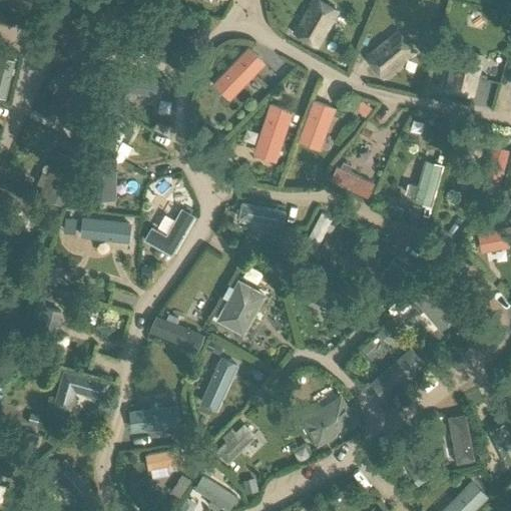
[(0,10),(20,17),(25,4),(15,0),(0,0),(0,10)]
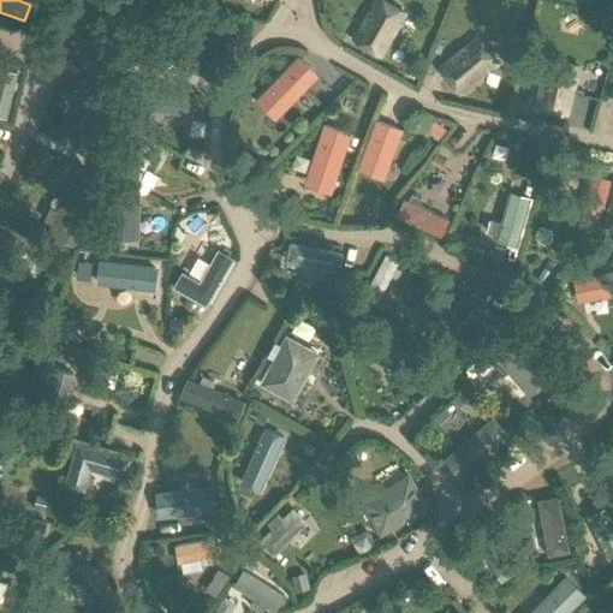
[(388,0),(373,0),(349,40),(381,59),(409,12),(388,0)]
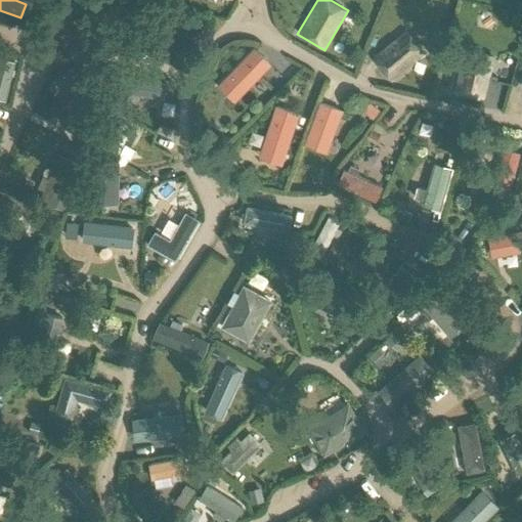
[(393,81),(426,52),(405,29),(373,57),(393,81)]
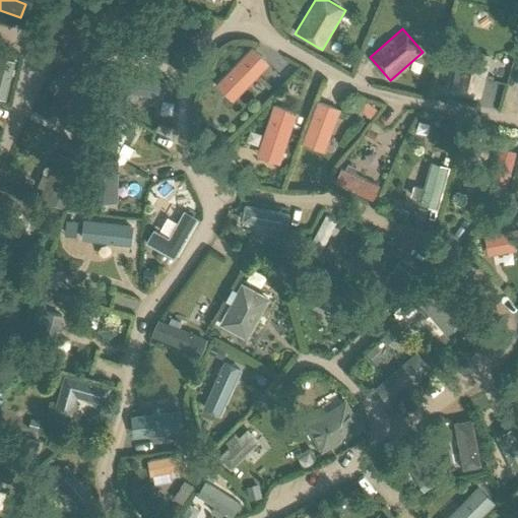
[(461,43),(451,92),(480,99),(491,49),(461,43)]
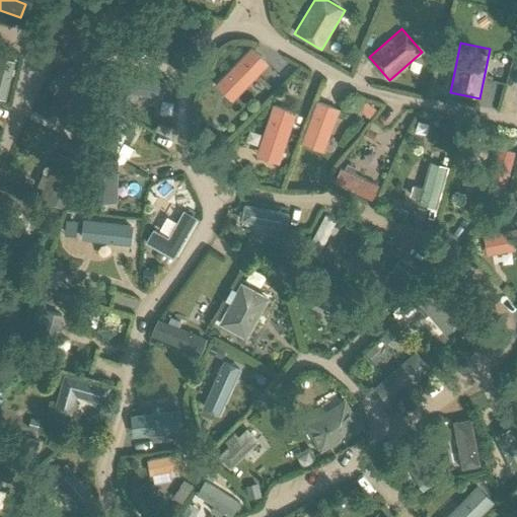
[(251,48),(216,85),(233,101),(269,64),(251,48)]
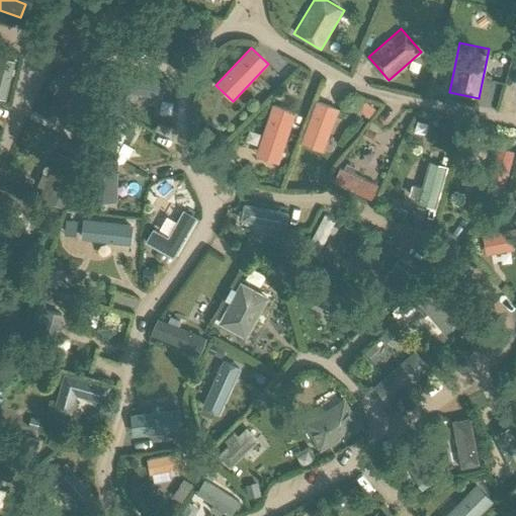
[(0,96),(3,97),(11,61),(0,58),(0,96)]
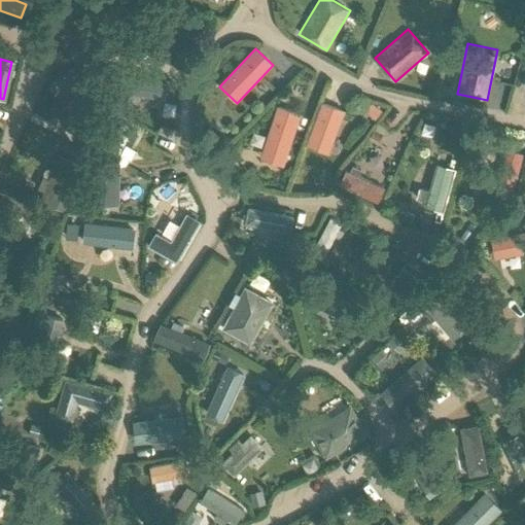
[(78,85),(60,126),(73,132),(92,92),(78,85)]
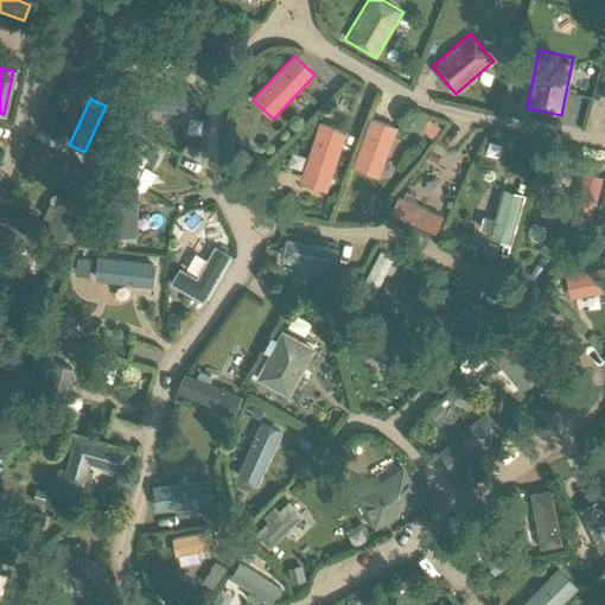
[(370,118),(352,169),(380,178),(397,128),(370,118)]
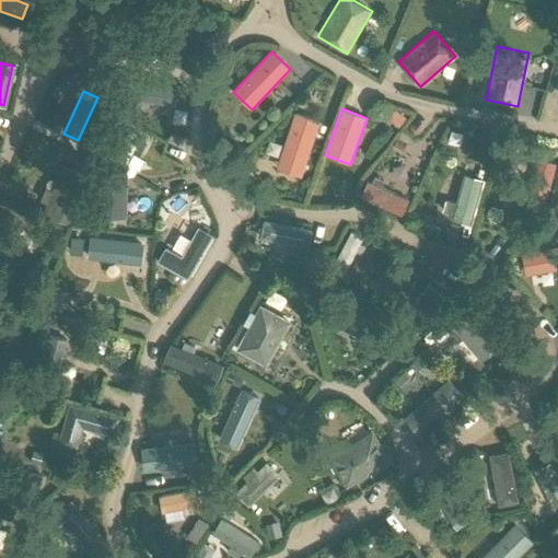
[(282,150),(279,159),(282,163),(299,169),(315,120),(292,113),(289,125),(292,126),(285,149),(282,150)]
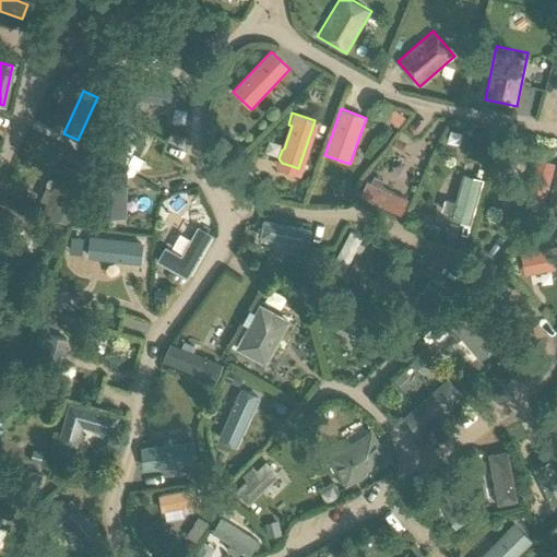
[(126,130),(110,160),(123,166),(131,151),(138,154),(144,143),(138,139),(139,137),(126,130)]
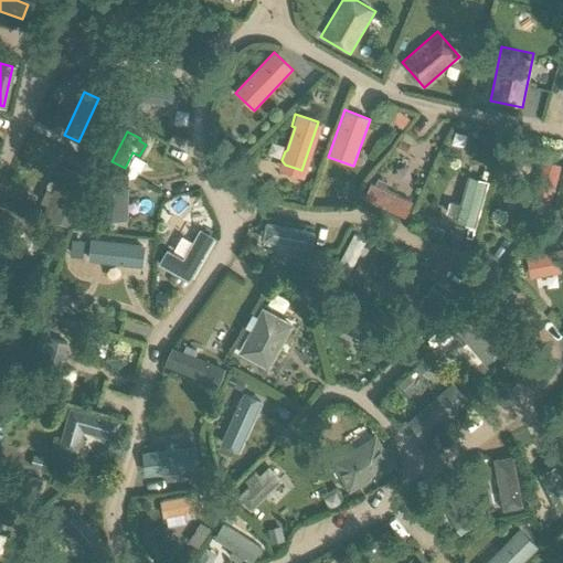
[(535,204),(551,152),(532,147),(516,198),(535,204)]
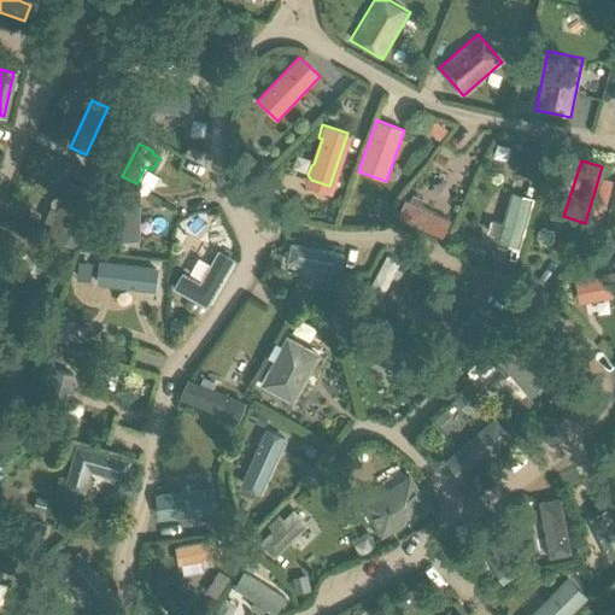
[(498,177),(486,216),(509,223),(521,186),(498,177)]
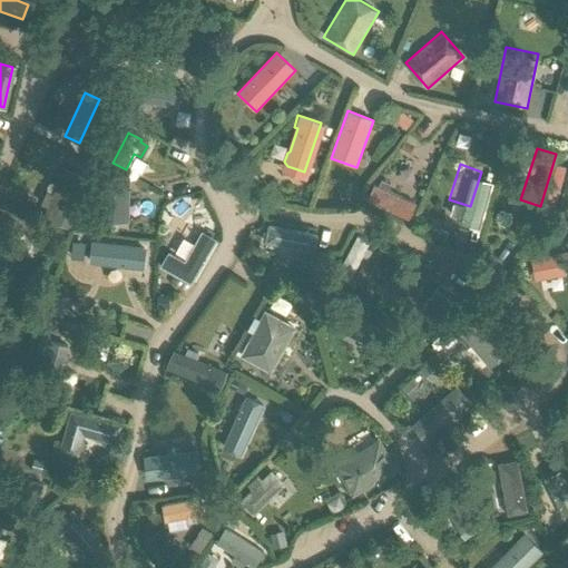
[(62,168),(45,209),(64,217),(64,216),(69,203),(77,206),(82,194),(75,191),(80,176),(62,168)]
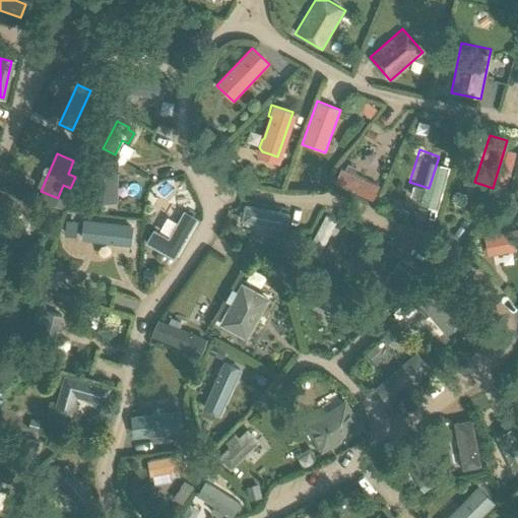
[(219,163),(211,154),(206,159),(214,168),(219,163)]
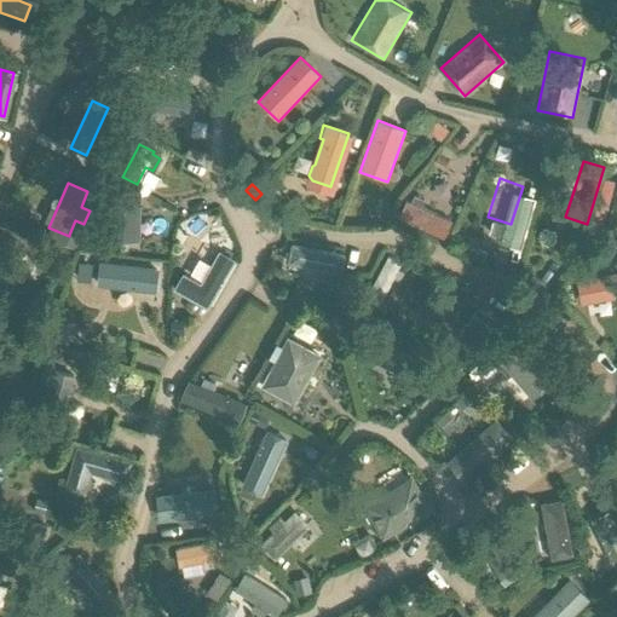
[(111,192),(111,242),(139,242),(139,192),(111,192)]
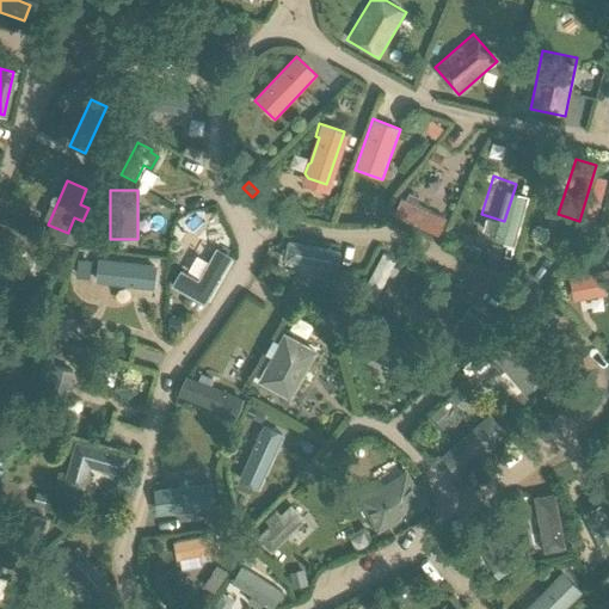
[(408,194),(401,214),(426,223),(435,204),(408,194)]
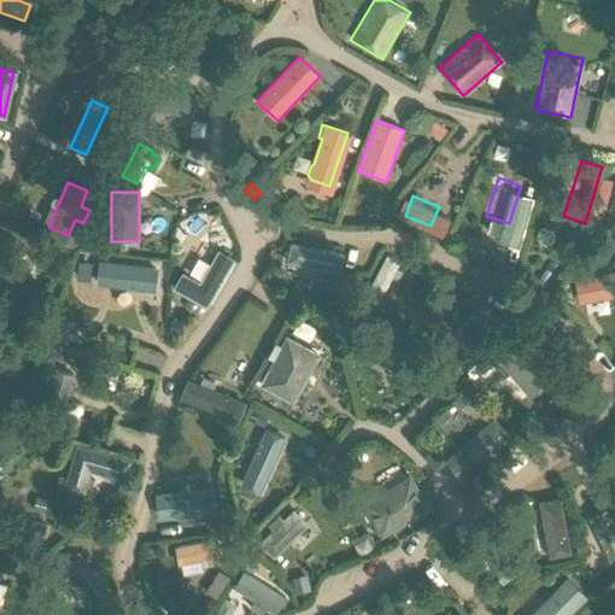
[(292,244),(288,261),(339,271),(343,256),(292,244)]
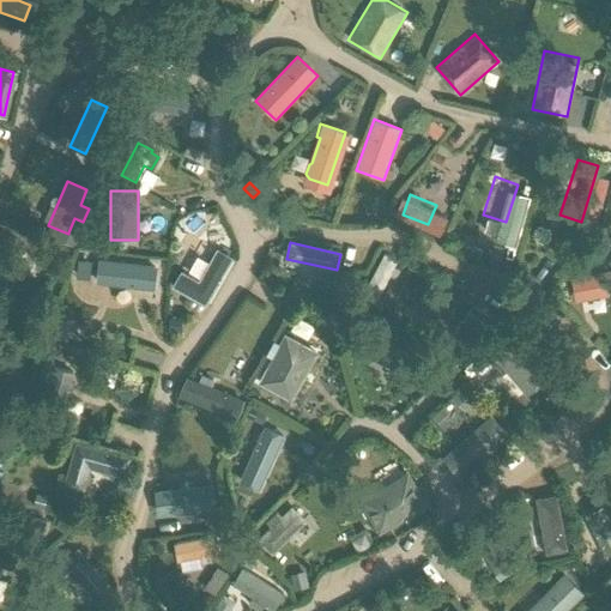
[(181,271),(173,288),(189,297),(182,310),(199,320),(234,258),(217,248),(199,282),(181,271)]
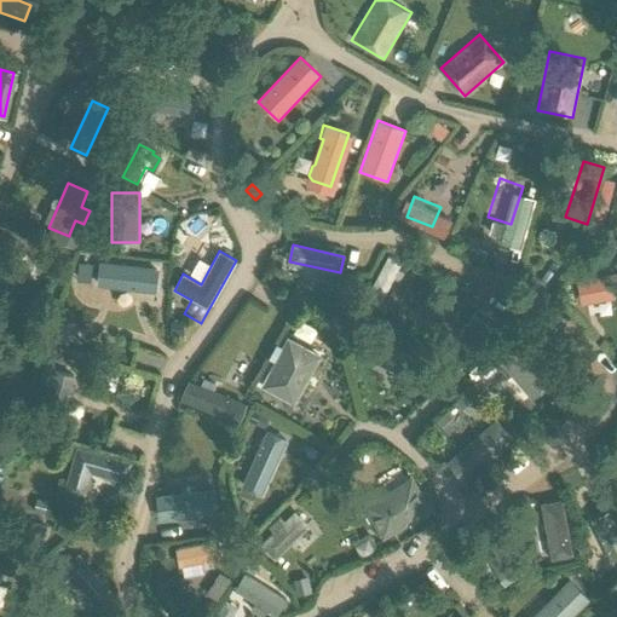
[(566,286),(616,282),(616,255),(565,259),(566,286)]
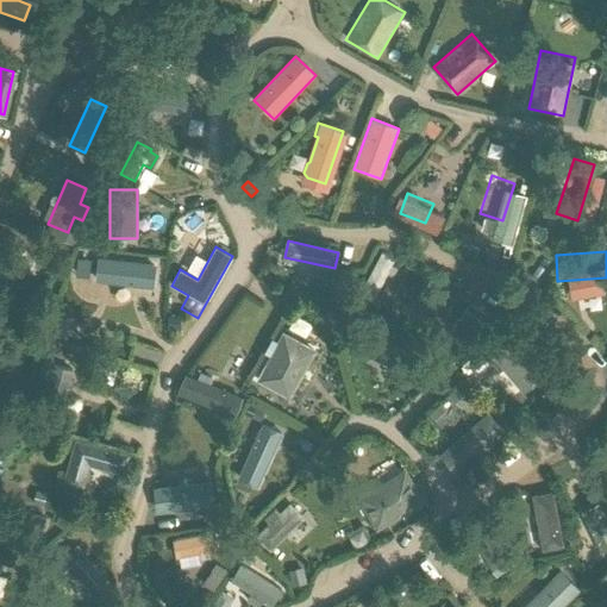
[(300,293),(285,299),(291,312),(306,305),(300,293)]
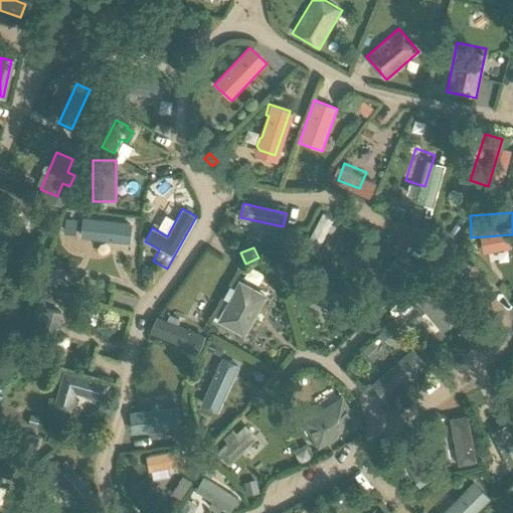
[(433,280),(411,298),(441,331),(462,313),(433,280)]
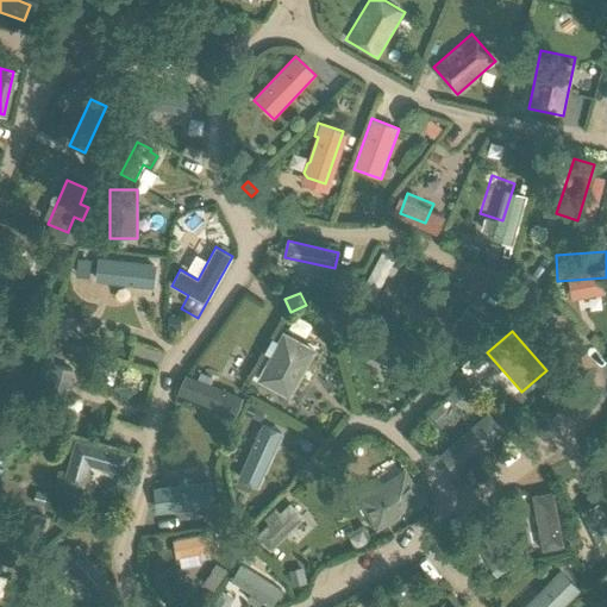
[(281,336),(257,381),(286,398),(311,352),(281,336)]
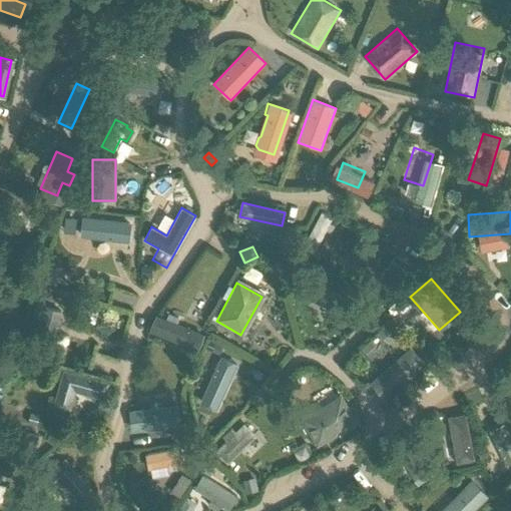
[(47,343),(49,297),(31,296),(28,342),(47,343)]
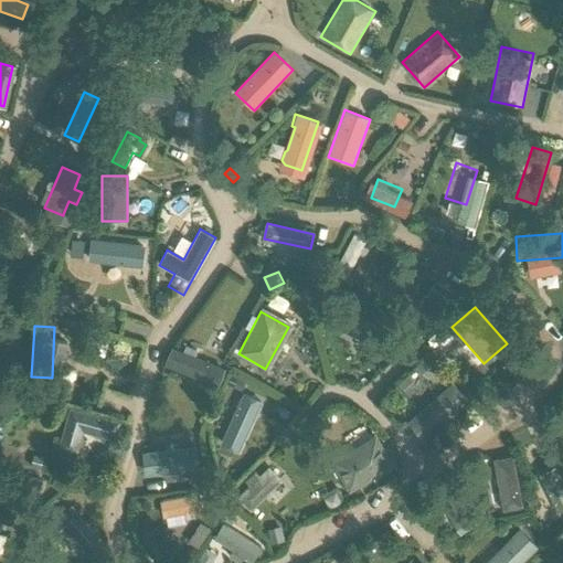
[(198,370),(203,354),(171,341),(165,357),(198,370)]
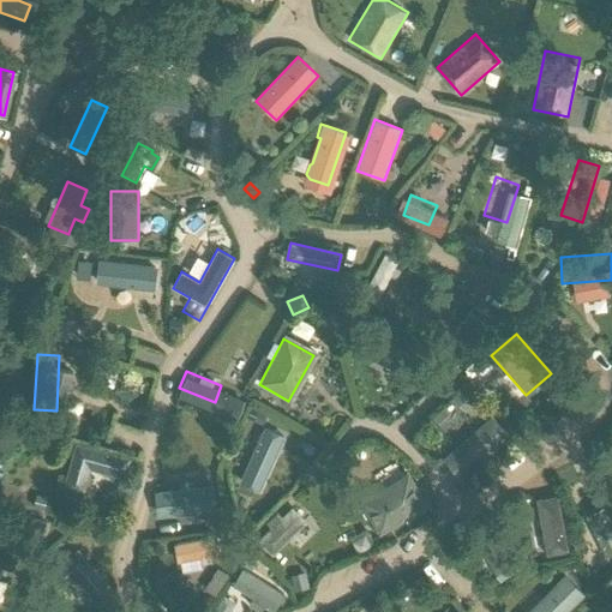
[(467,474),(508,438),(492,420),(483,429),(485,431),(466,448),(462,448),(454,455),(454,459),(467,474)]
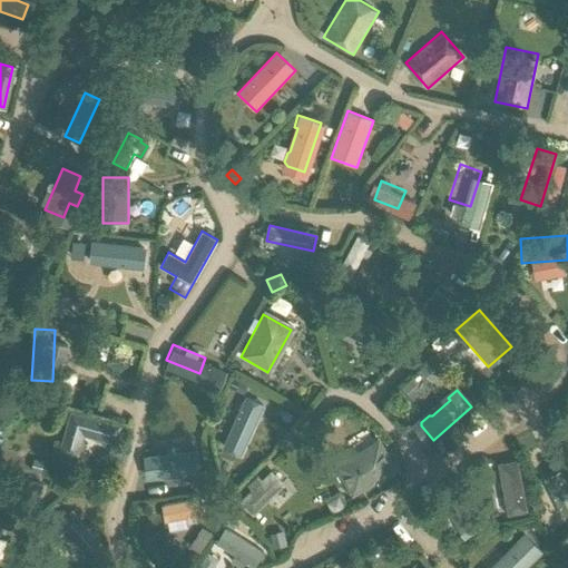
[(69,414),(58,454),(74,459),(80,436),(113,444),(117,428),(69,414)]
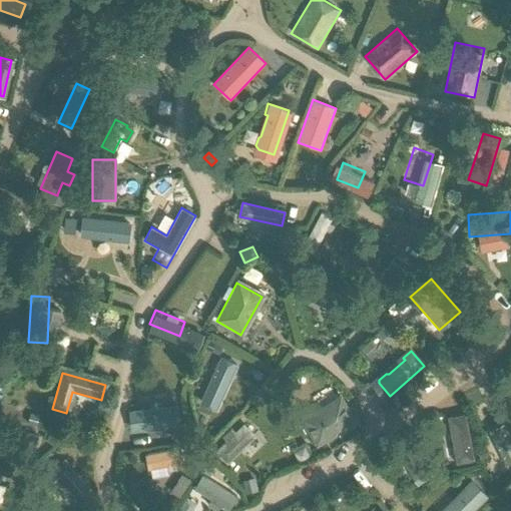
[(339,398),(301,420),(316,445),(353,423),(339,398)]
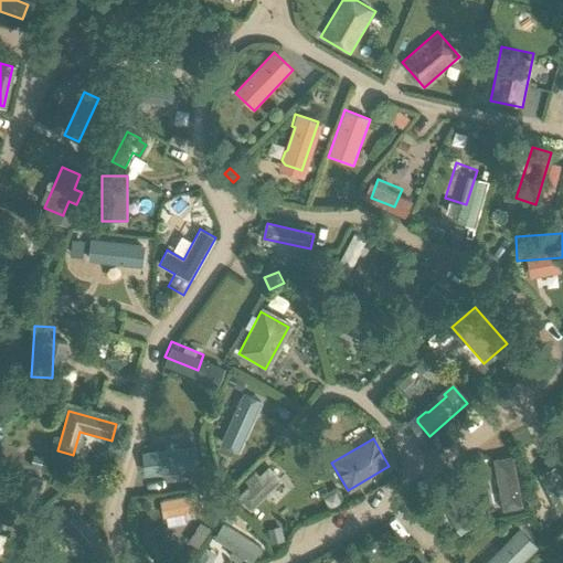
[(254,453),(232,475),(247,490),(269,467),(254,453)]
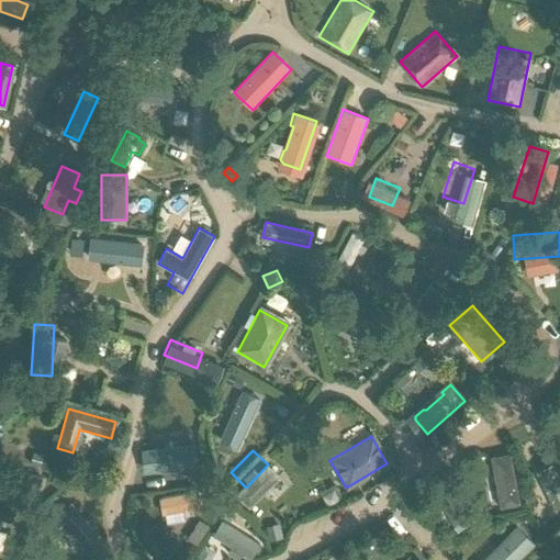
[(183,478),(145,485),(147,500),(187,492),(183,478)]
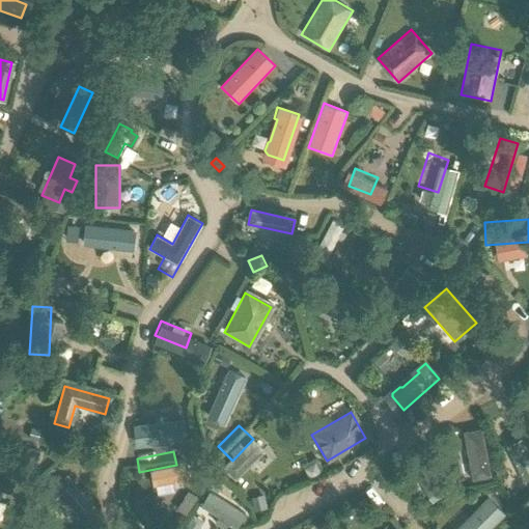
[(67,475),(54,488),(65,500),(60,504),(80,526),(84,522),(87,525),(101,512),(67,475)]
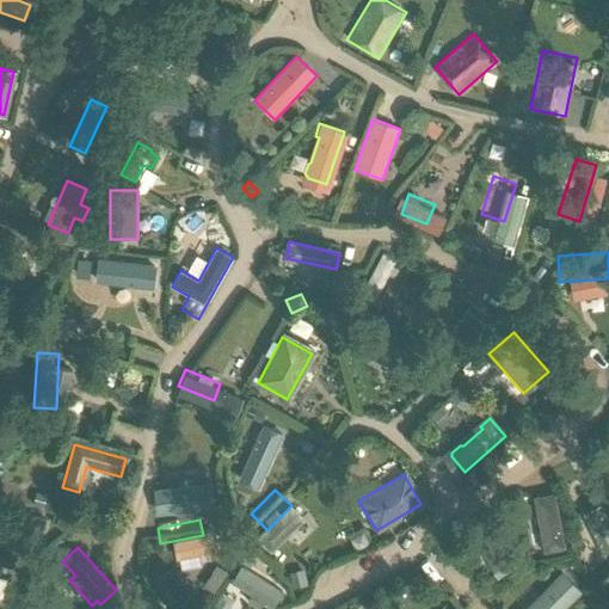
[(220,600),(232,576),(257,589),(265,572),(226,552),(211,579),(205,591),(220,600)]
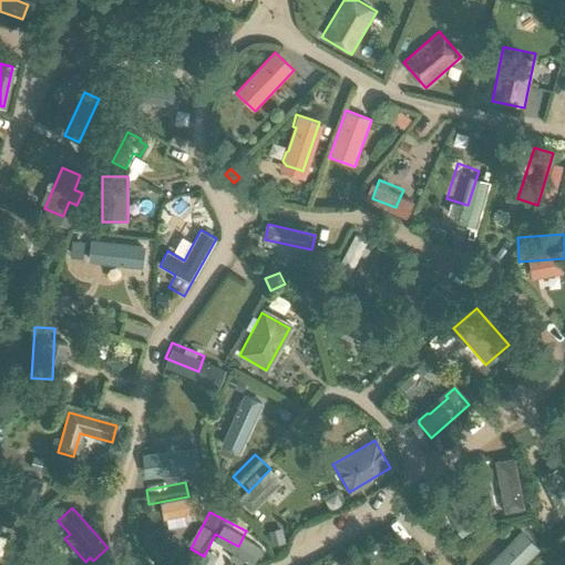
[(522,531),(486,564),(524,564),(540,550),(522,531)]
